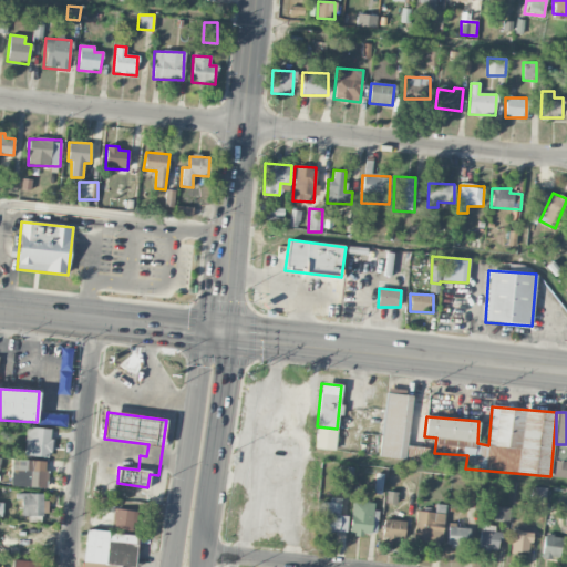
[(24,456),(50,457),(51,429),(26,428),(24,456)]
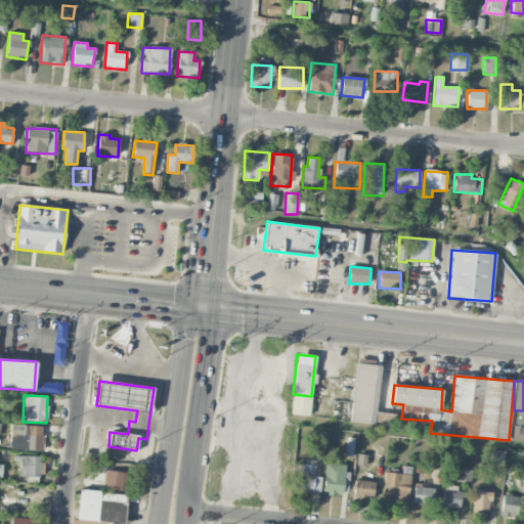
[(311,397),(293,395),(291,415),(309,417),(311,397)]
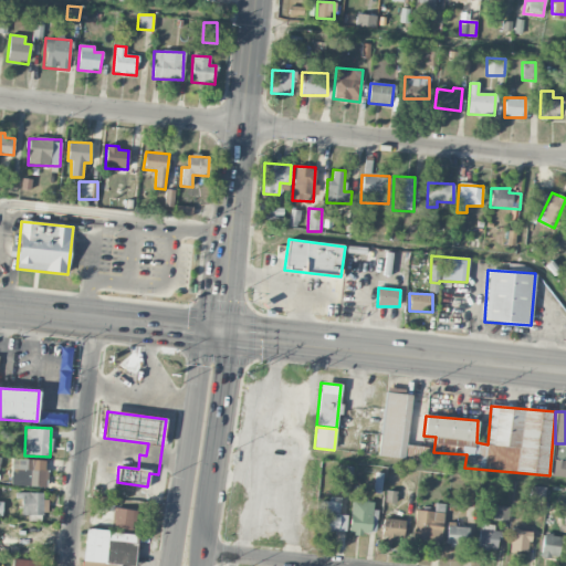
[(565,460),(565,451),(565,443),(554,444),(554,460),(565,460)]
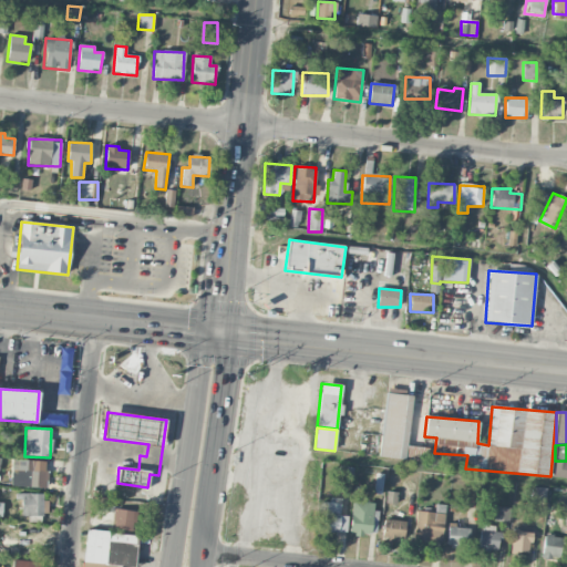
[(45,488),(47,461),(12,460),(11,486),(45,488)]
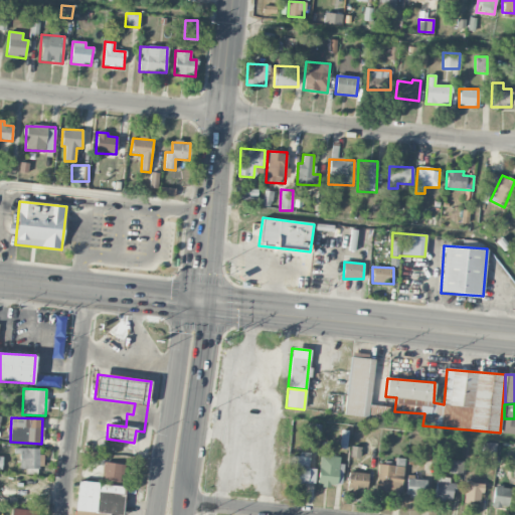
[(514,420),(502,420),(501,434),(514,435),(514,420)]
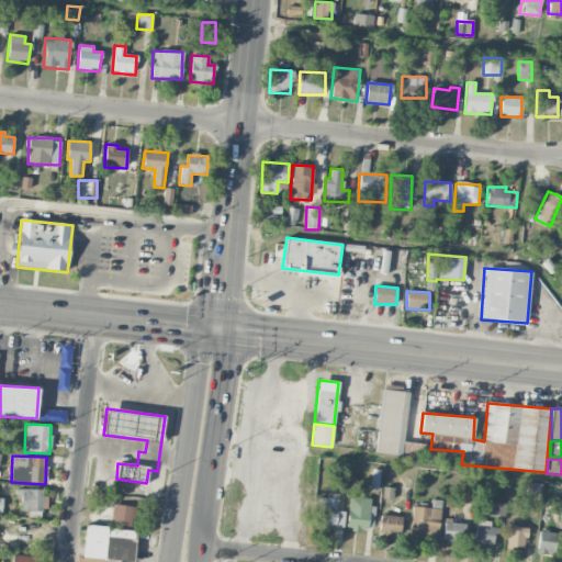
[(349,478),(349,463),(337,463),(336,476),(349,478)]
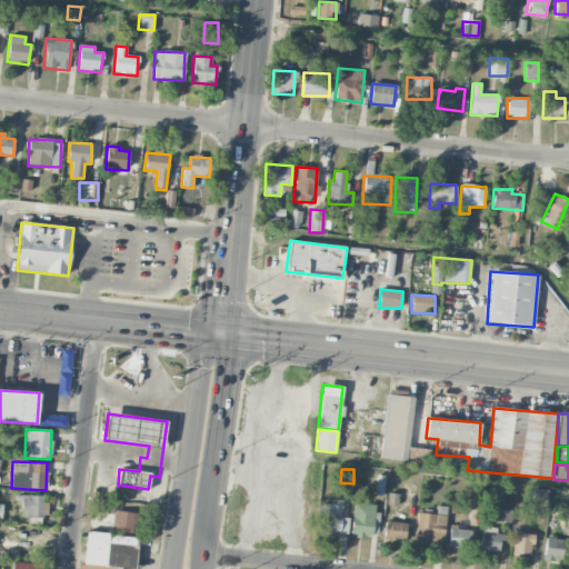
[(532,502),(547,505),(549,490),(535,488),(532,502)]
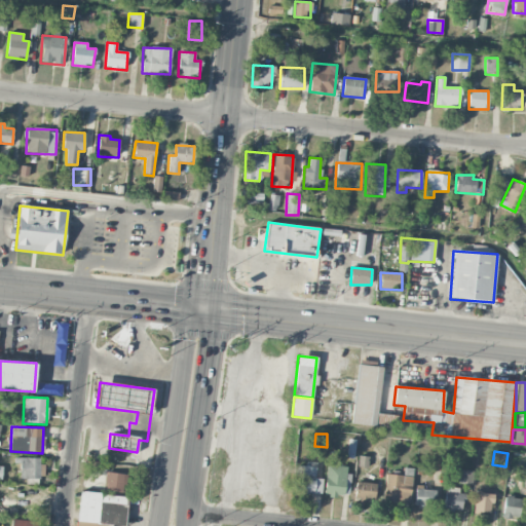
[(366,467),(368,457),(360,456),(358,465),(366,467)]
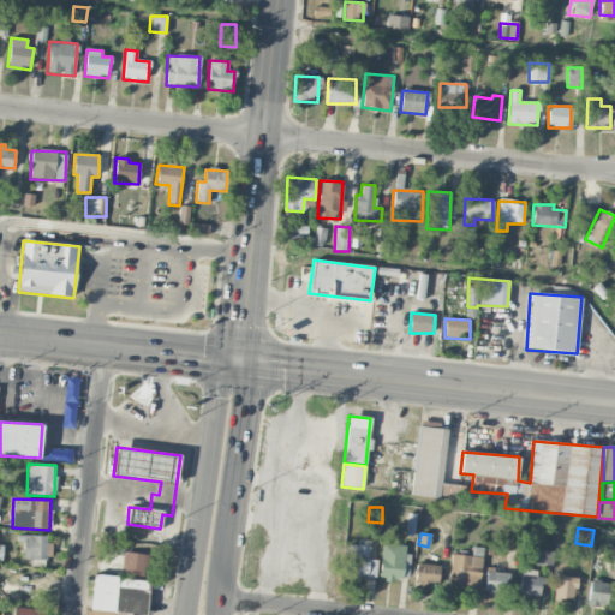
[(49,536),(23,536),(23,566),(48,567),(49,536)]
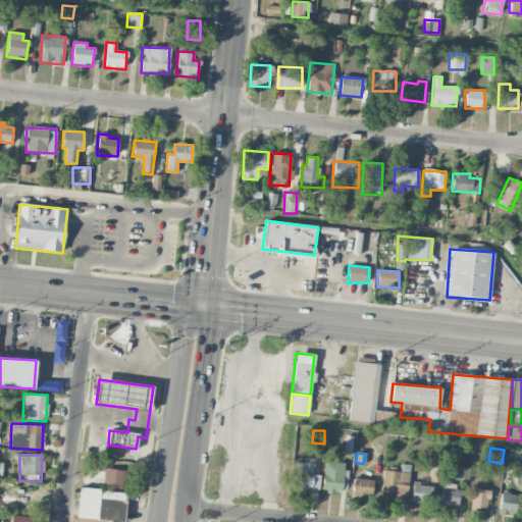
[(293,462),(292,489),(319,490),(319,475),(313,475),(313,459),(303,459),(303,462),(293,462)]
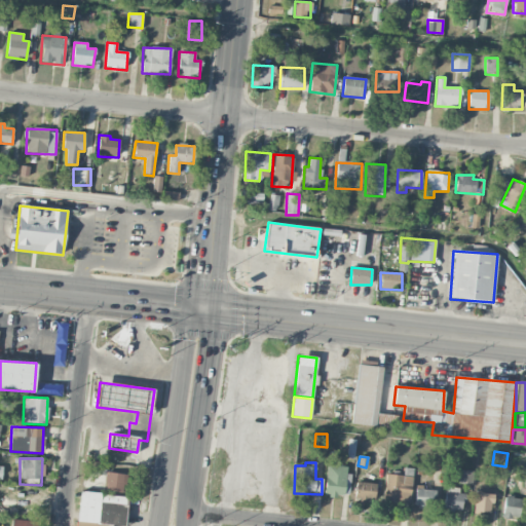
[(349,467),(327,464),(324,495),(344,497),(345,485),(348,485),(349,467)]
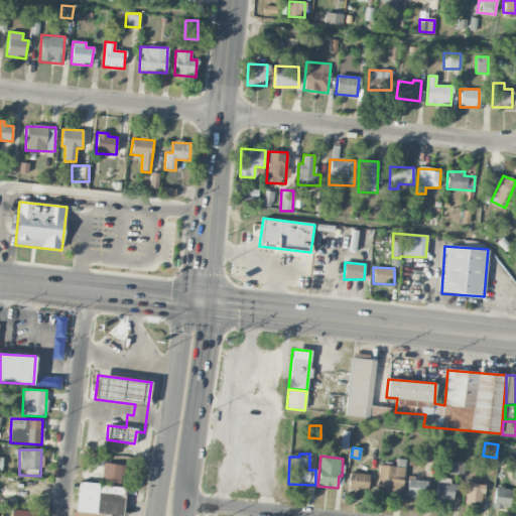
[(450,474),(464,476),(465,463),(453,461),(450,474)]
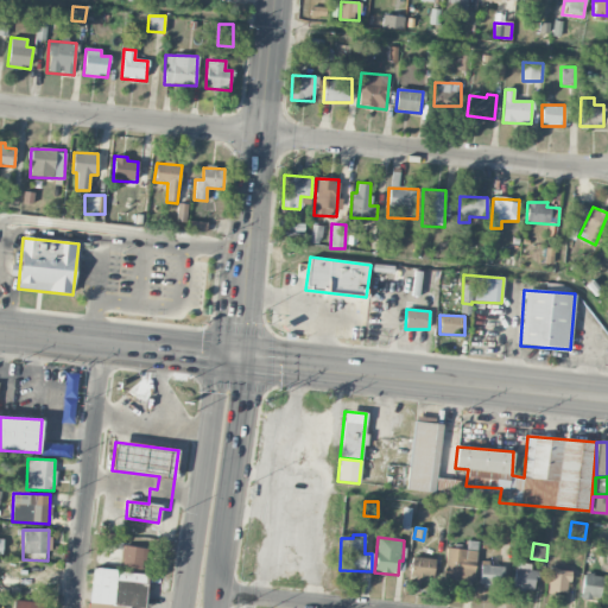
[(145,569),(146,549),(122,546),(120,568),(145,569)]
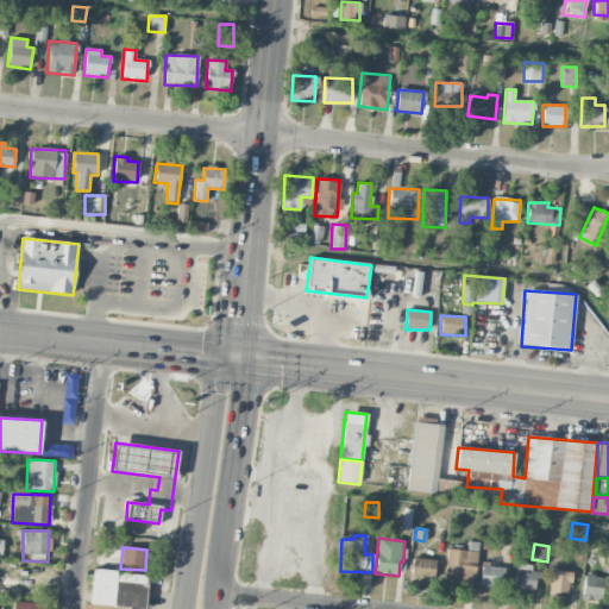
[(476,583),(476,551),(446,550),(445,582),(476,583)]
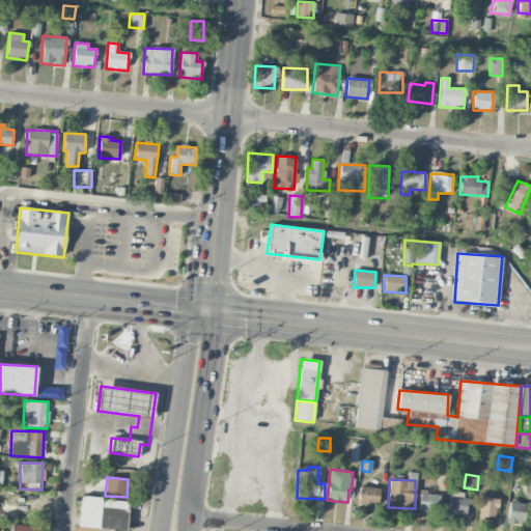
[(380,488),(360,486),(358,504),(378,506),(380,488)]
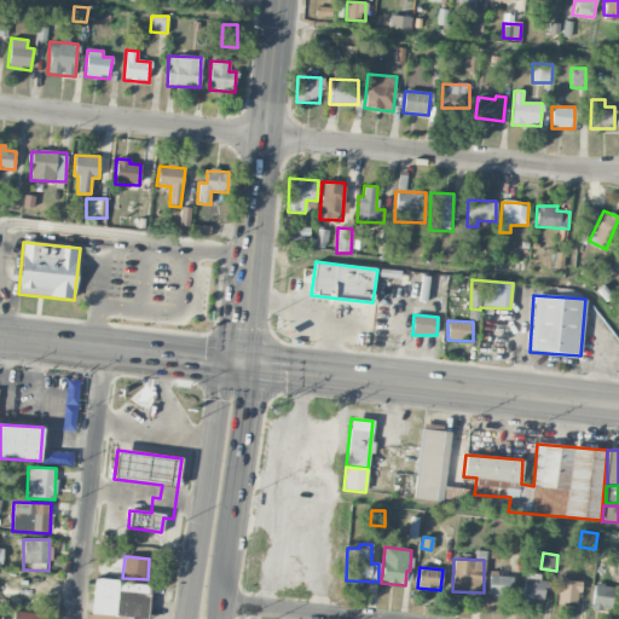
[(544,574),(525,573),(524,601),(544,601),(544,574)]
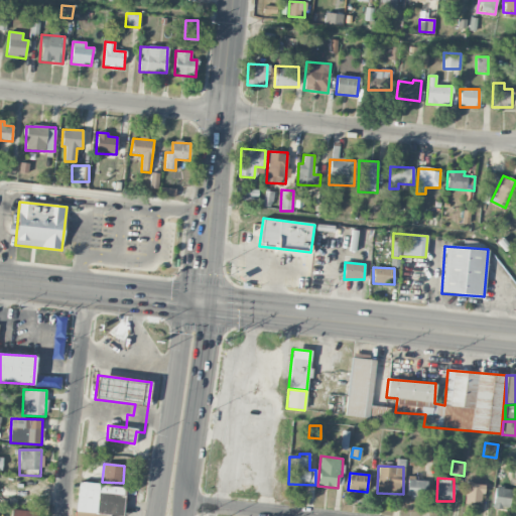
[(426,479),(408,479),(407,496),(426,497),(426,479)]
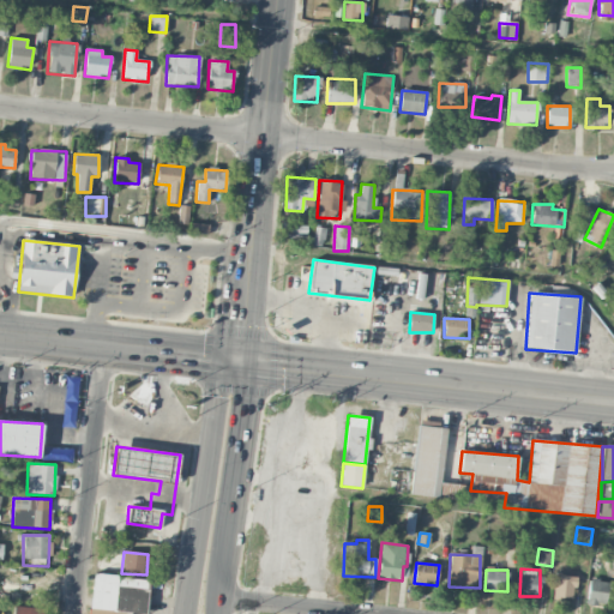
[(575,599),(576,576),(554,575),(553,597),(575,599)]
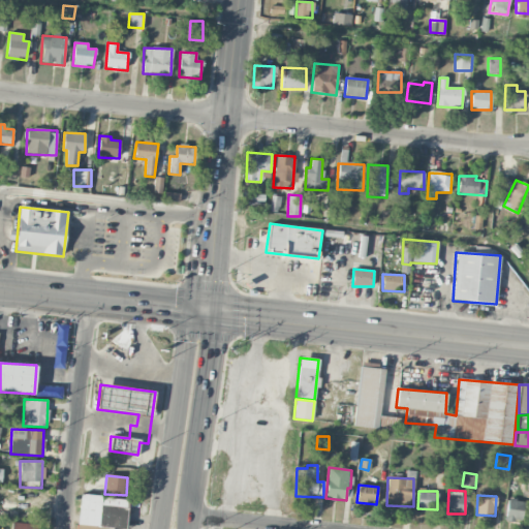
[(523,523),(526,501),(508,499),(505,520),(523,523)]
